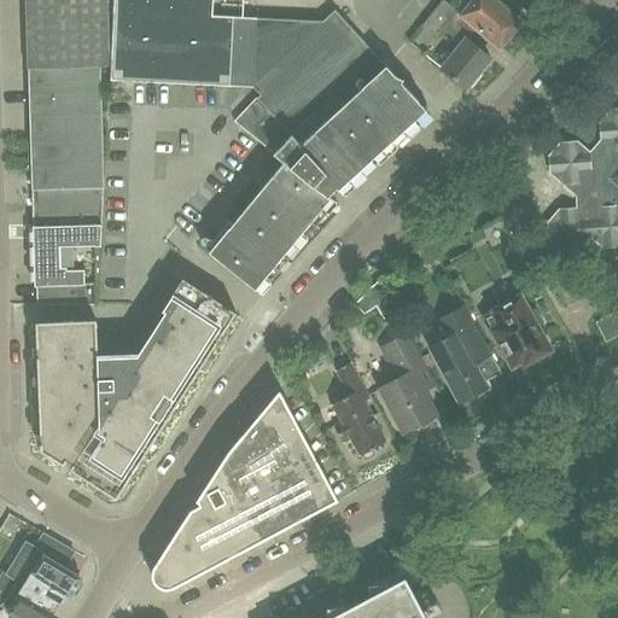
[(104,167),(101,85),(100,68),(109,68),(106,0),(27,0),(33,191),(35,287),(36,286),(38,305),(97,305),(97,246),(100,246),(104,167)]
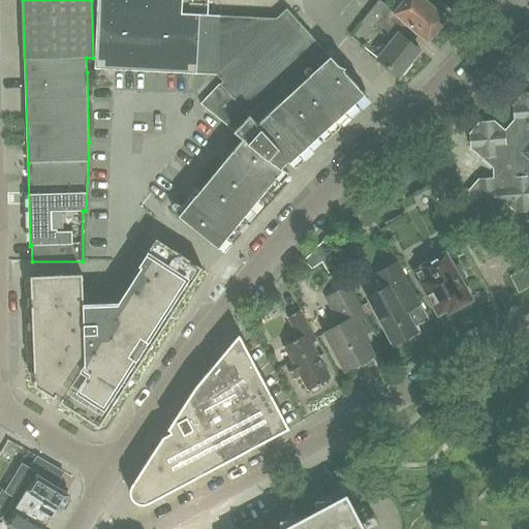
[(98,0),(96,70),(118,70),(217,74),(222,79),(201,102),(244,137),(180,214),(219,247),(227,237),(230,240),(248,219),(244,216),(258,199),(262,203),(279,182),(275,179),(283,169),(282,167),(288,161),(289,162),(290,161),(299,154),(303,157),(319,142),(322,139),(318,136),(336,120),(339,124),(359,106),(355,102),(366,93),(364,91),(331,55),(331,56),(287,8),(276,18),(180,14),(180,0),(98,0)]
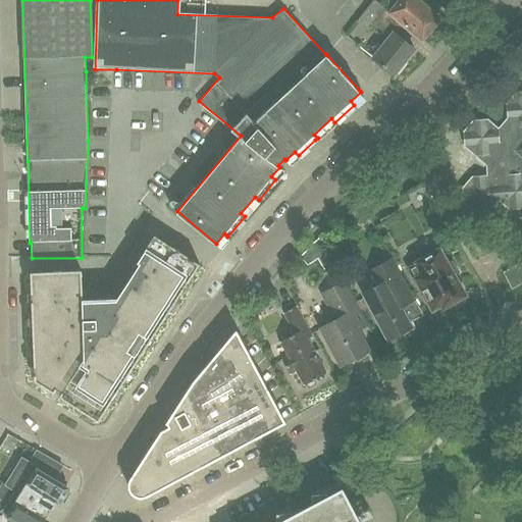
[(394,75),(414,50),(395,34),(402,23),(387,11),(387,10),(374,0),(373,0),(359,18),(370,28),(373,23),(390,38),(373,58),(394,75)]
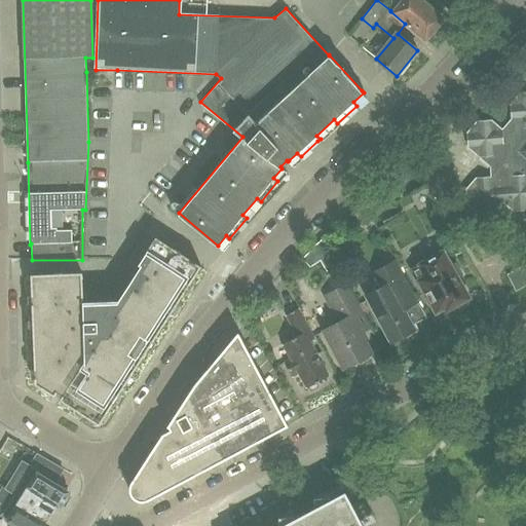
[(425,40),(443,20),(419,0),(390,0),(390,10),(390,11),(405,24),(425,40)]
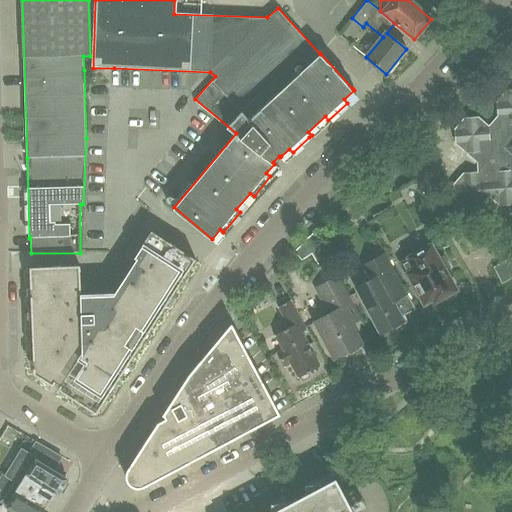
[(511,89),(506,90),(496,101),(497,115),(489,125),(478,116),(464,117),(454,128),(455,143),(482,166),(477,171),(463,172),(453,184),(454,198),(466,208),(480,206),(490,195),(501,205),(511,203),(511,89)]
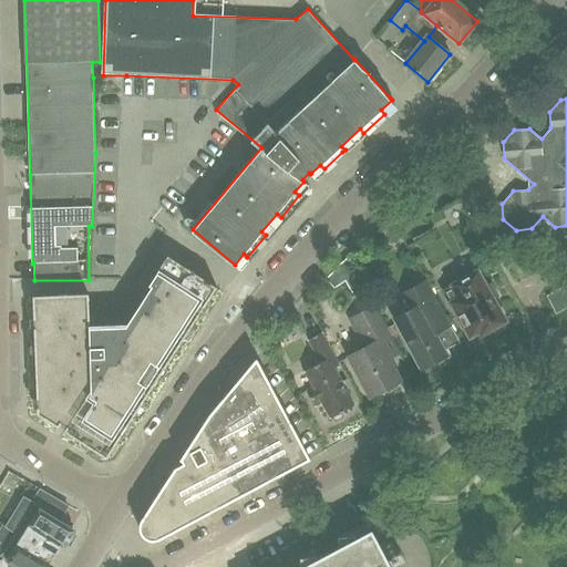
[(559,261),(550,247),(535,256),(543,270),(559,261)]
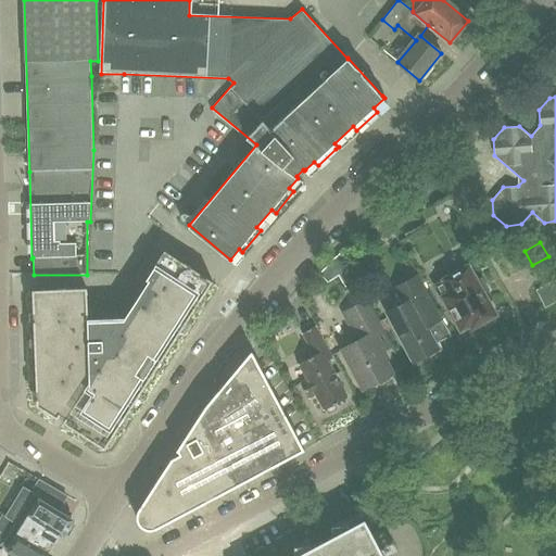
[(88,348),(144,387),(212,281),(165,251),(147,279),(149,280),(124,318),(87,320),(86,288),(33,290),(35,348),(88,348)]
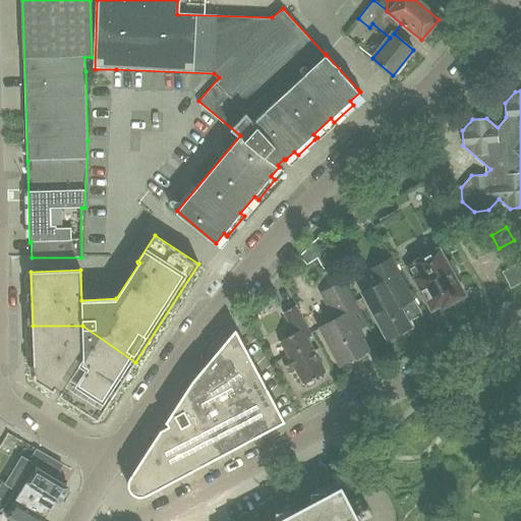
[(334,259),(321,236),(303,254),(307,258),(320,256),(324,264),(334,259)]
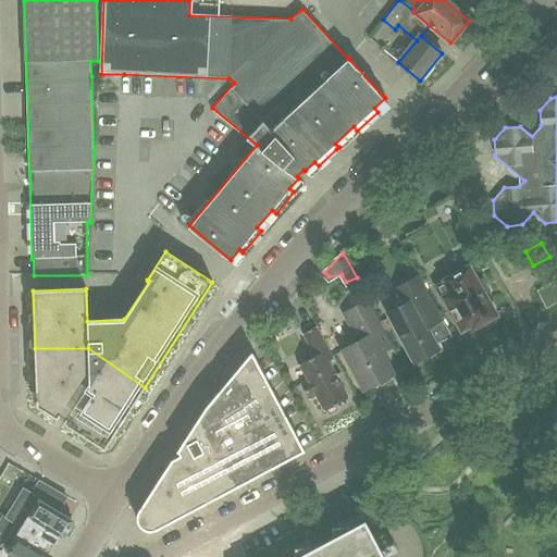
[(436,285),(462,331),(471,326),(473,330),(483,324),(484,326),(492,322),(491,320),(498,316),(485,295),(491,292),(484,280),(479,282),(470,265),(436,285)]
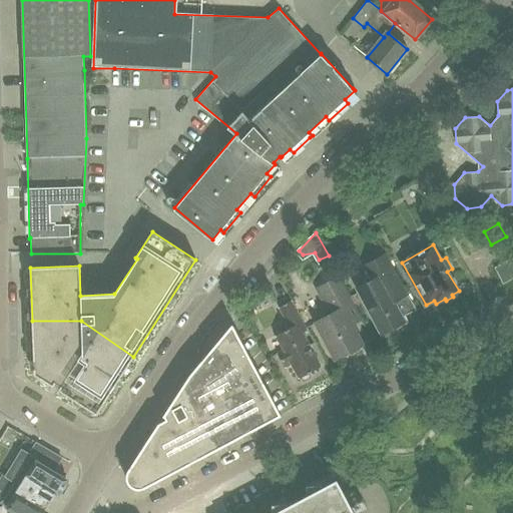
[(358,289),(383,335),(395,328),(396,330),(410,323),(402,308),(399,310),(395,302),(408,295),(387,254),(365,266),(373,280),(358,289)]
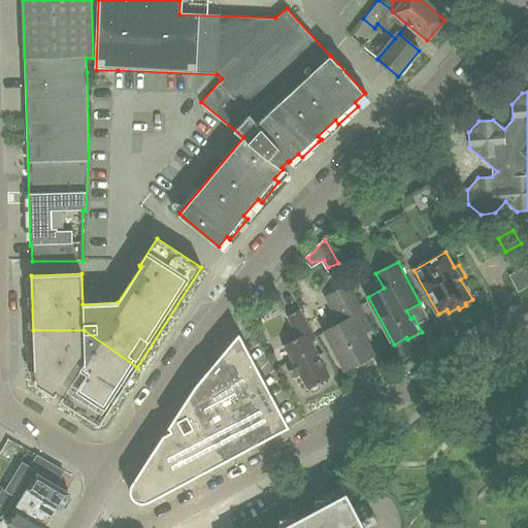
[(527,285),(527,265),(508,275),(517,291),(527,285)]
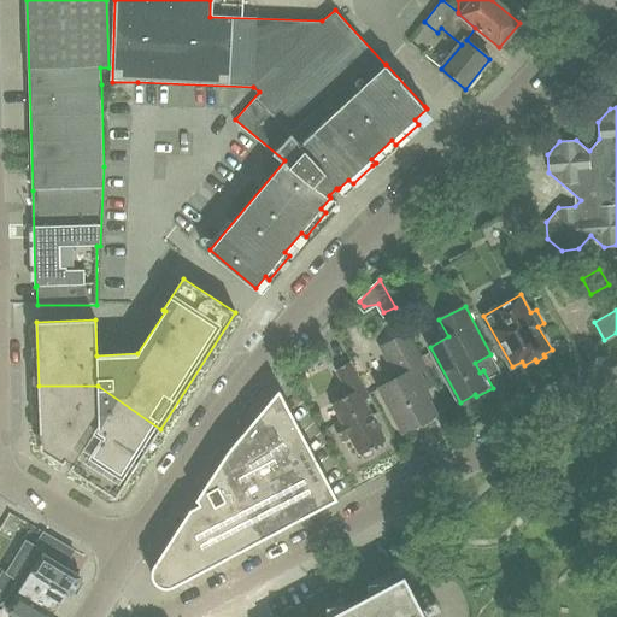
[(424,391),(436,383),(409,331),(382,346),(399,378),(381,388),(405,432),(421,423),(423,428),(435,422),(433,417),(436,415),(424,391)]
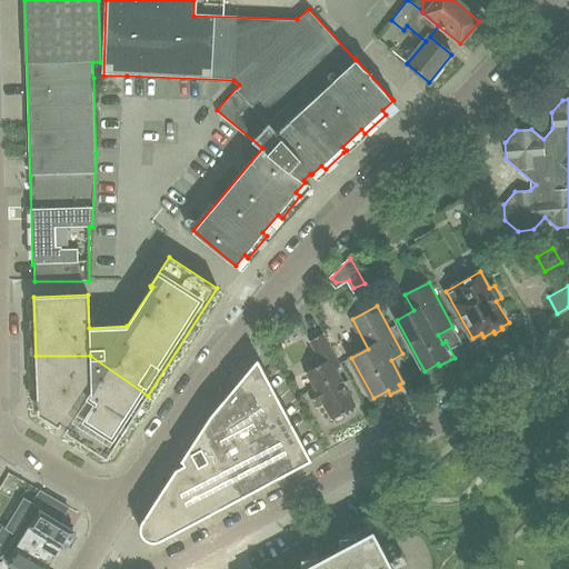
[(335,419),(339,422),(345,420),(343,413),(357,407),(336,369),(341,367),(323,335),(311,341),(323,365),(307,373),(316,389),(309,392),(317,408),(323,403),(332,420),(335,419)]
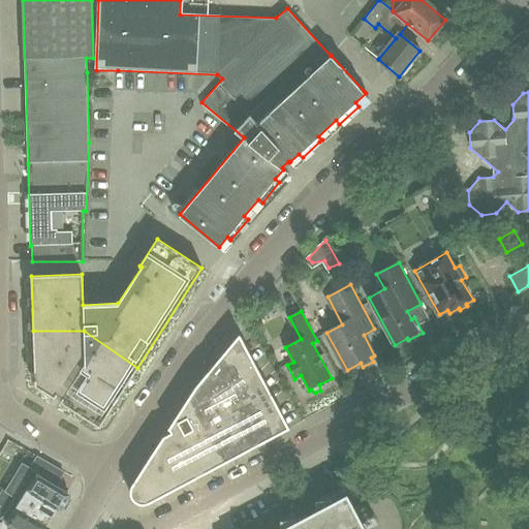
[(84,331),(33,331),(35,385),(54,397),(61,402),(99,427),(137,368),(84,331)]
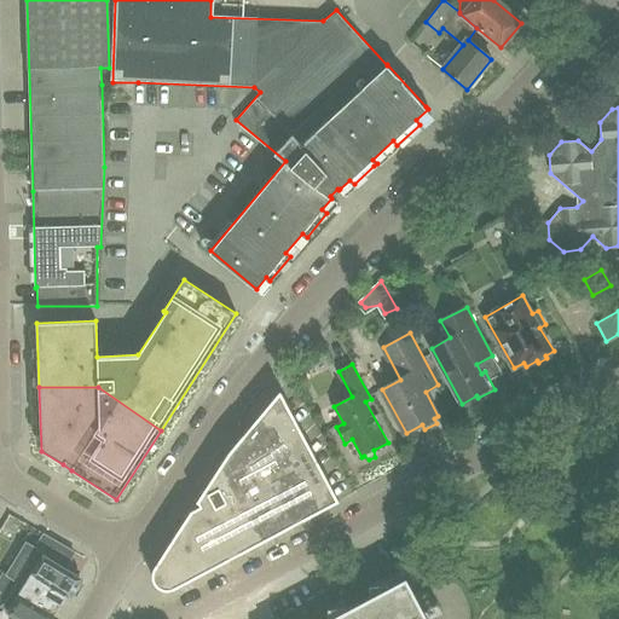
[(335,503),(339,501),(337,499),(281,393),(279,392),(276,395),(255,421),(252,424),(252,426),(244,435),(243,434),(229,452),(196,502),(198,503),(200,507),(191,512),(191,510),(158,561),(173,589),(229,559),(239,554),(243,551),(253,547),(293,525),(304,520),(307,518),(335,503)]
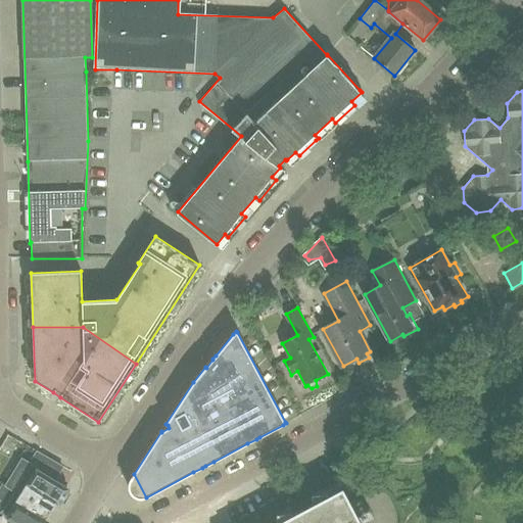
[(67,491),(66,487),(65,486),(54,480),(62,467),(36,450),(29,463),(20,458),(4,484),(20,494),(21,492),(42,506),(40,510),(49,516),(56,504),(60,503),(67,491)]
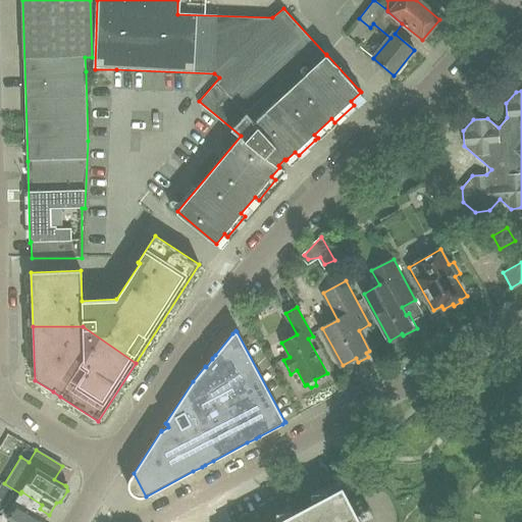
[(40,509),(42,505),(21,491),(20,493),(4,483),(0,480),(0,498),(1,500),(0,501),(0,510),(7,515),(6,517),(15,521),(47,521),(47,519),(49,515),(40,509)]
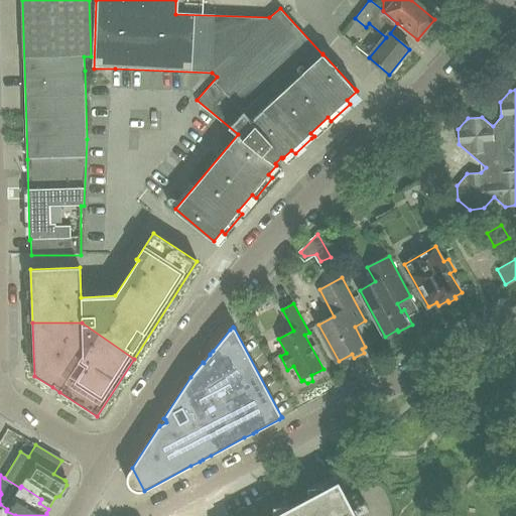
[(355,515),(352,509),(339,484),(278,515),(355,515)]
